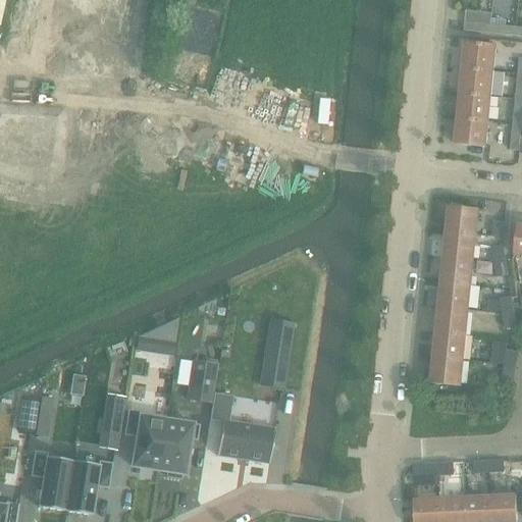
[(467,11),(466,22),(465,31),(490,34),(491,24),(492,14),(467,11)]
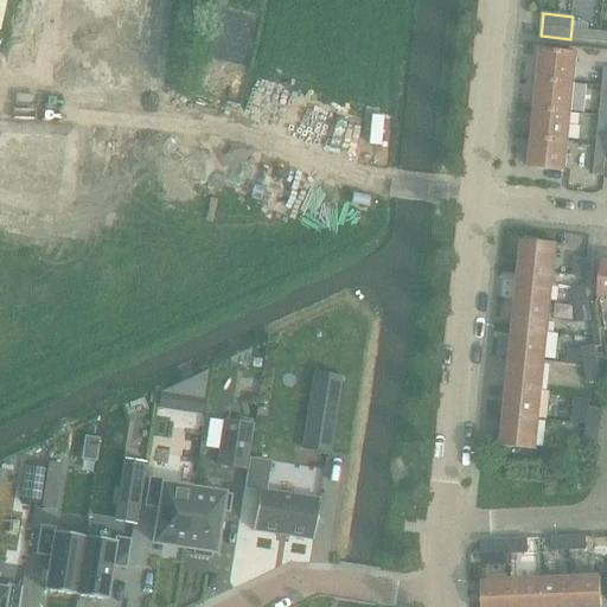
[(572,29),(570,39),(600,42),(601,32),(572,29)]
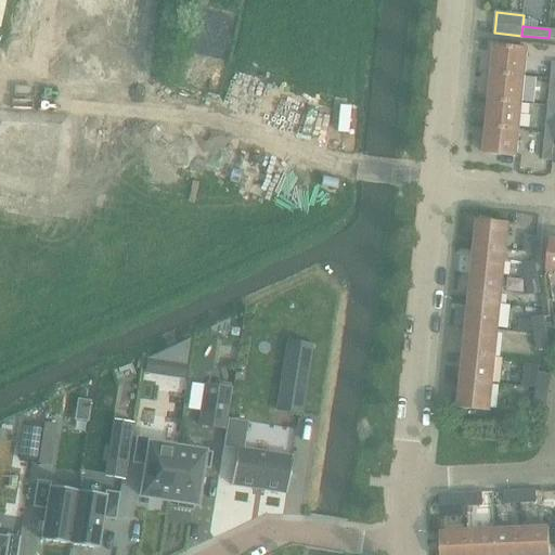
[(493,73),(526,76),(529,49),(497,46),(493,73)]
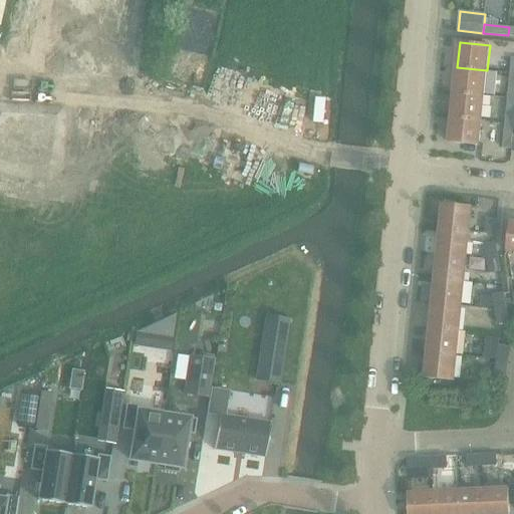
[(454,92),(485,95),(487,70),(457,67),(454,92)]
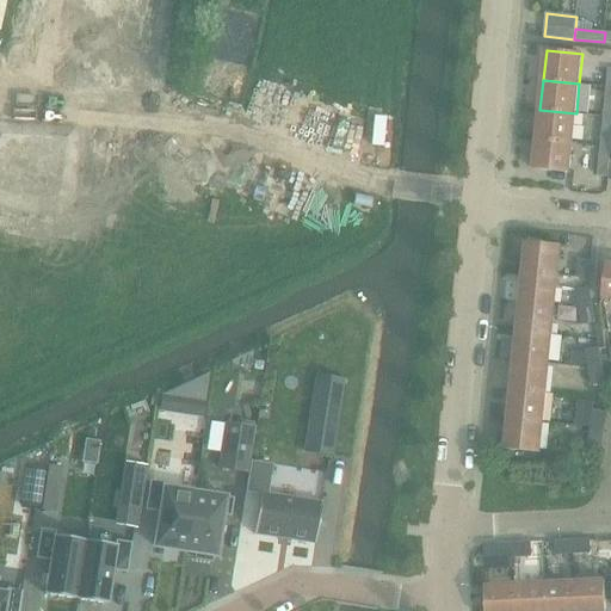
[(537,139),(573,143),(576,113),(539,110),(537,139)]
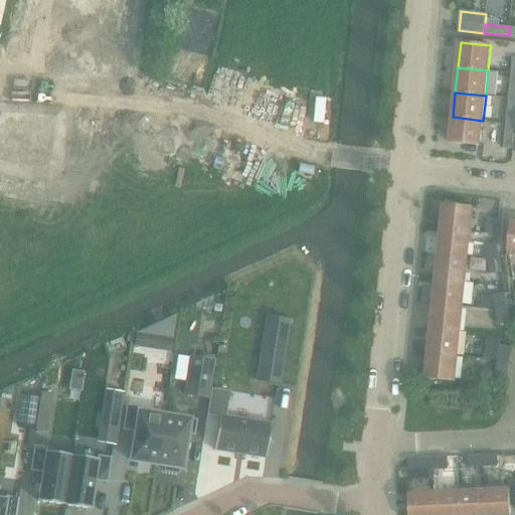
[(514,99),(509,99),(506,123),(514,123),(514,99)]
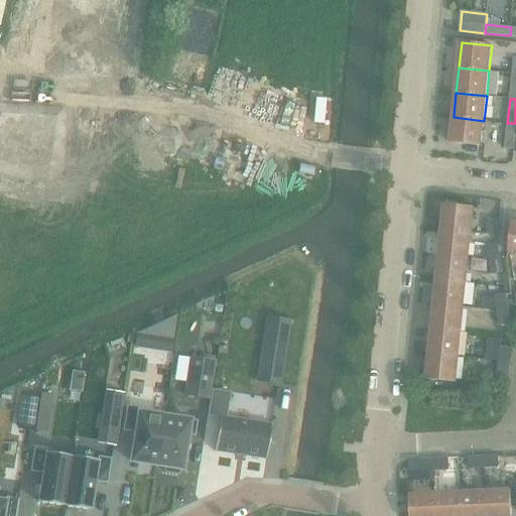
[(484,121),(454,117),(450,143),(481,146),(484,121)]
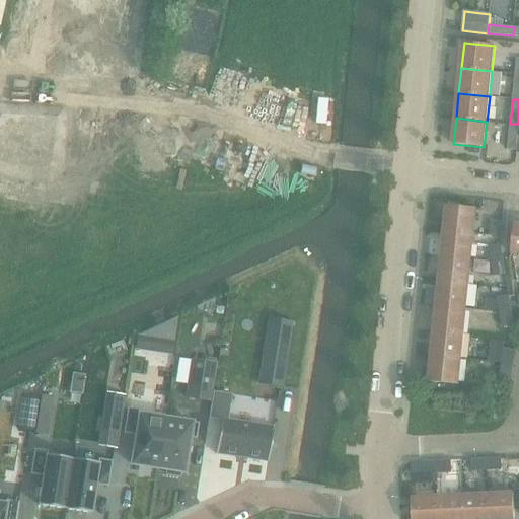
[(518,128),(518,124),(510,124),(508,149),(517,150),(518,128)]
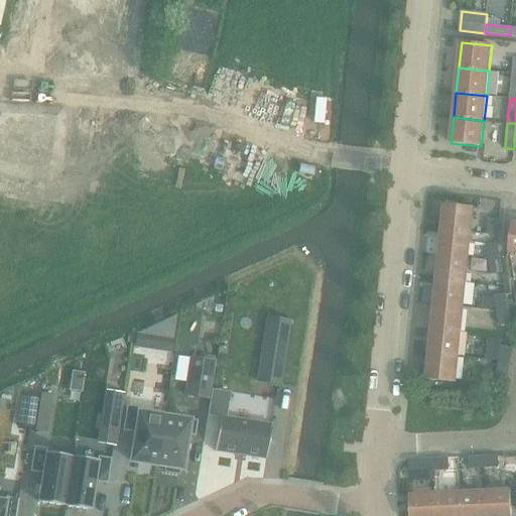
[(472,233),(475,207),(445,204),(442,230),(472,233)]
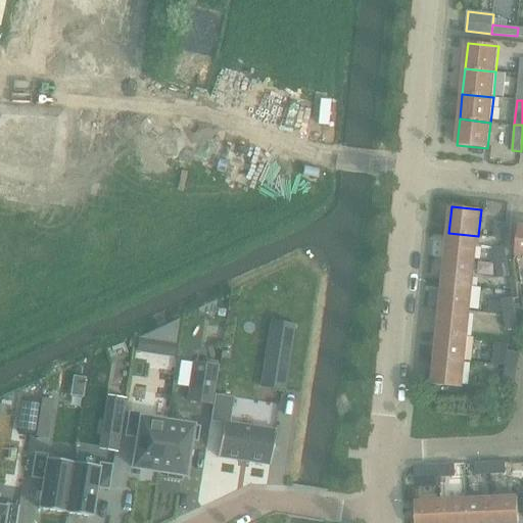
[(505,237),(507,223),(494,221),(493,236),(505,237)]
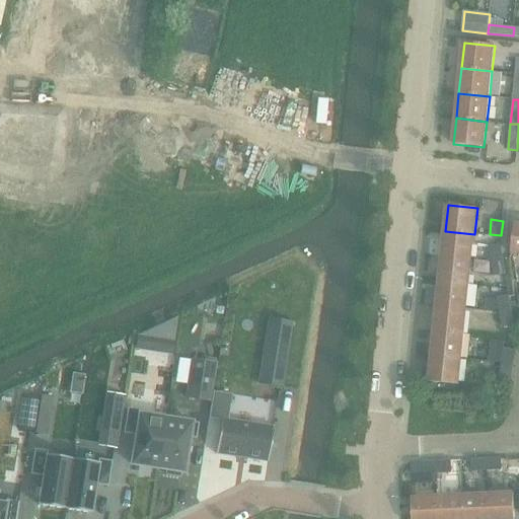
[(471,260),(474,234),(445,231),(443,256),(471,260)]
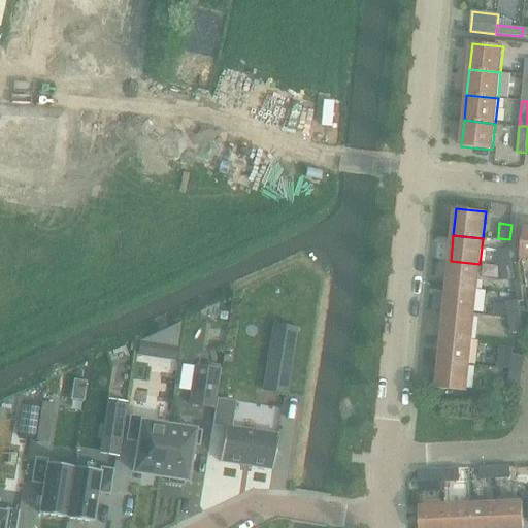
[(496,251),(499,266),(512,264),(509,249),(496,251)]
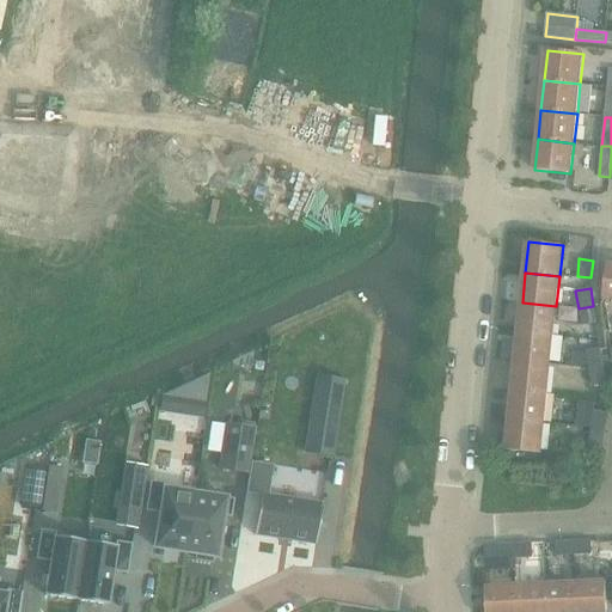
[(554,335),(556,306),(522,303),(519,331),(554,335)]
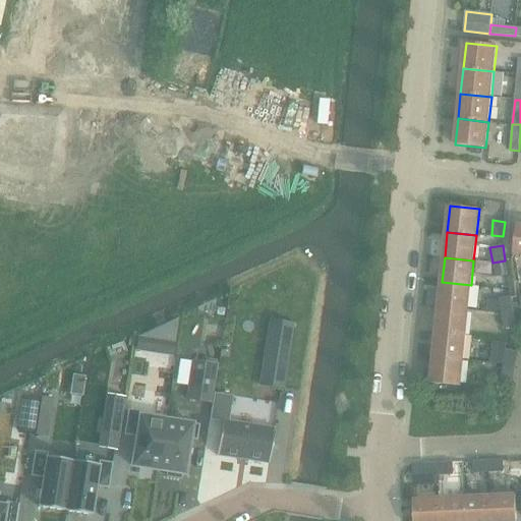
[(508,276),(505,261),(493,263),(495,278),(508,276)]
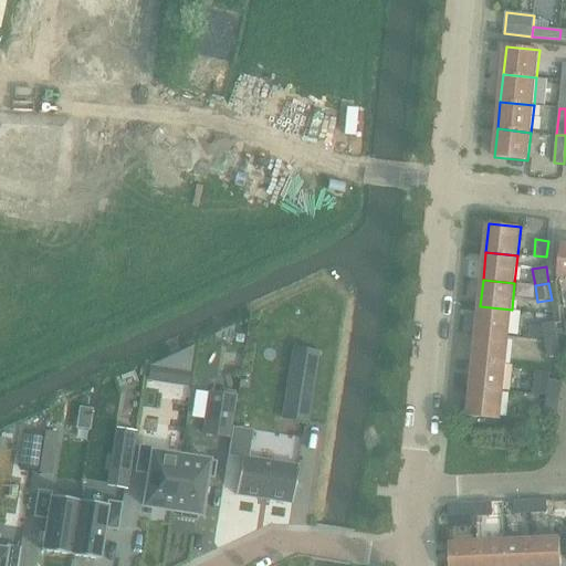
[(509,337),(512,310),(480,306),(478,334),(509,337)]
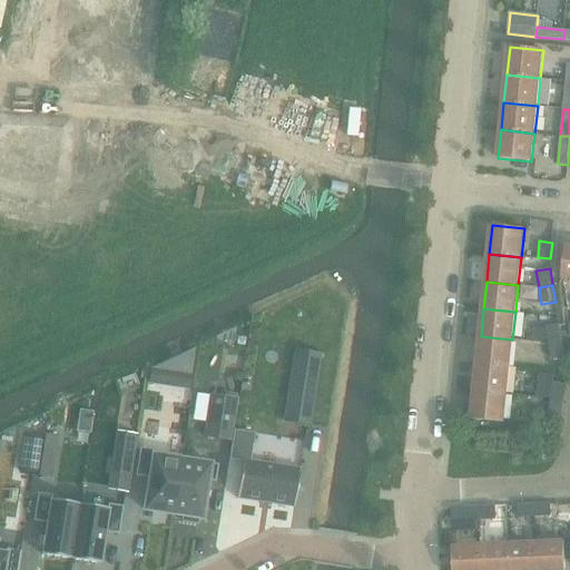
[(546,327),(548,343),(561,341),(559,325),(546,327)]
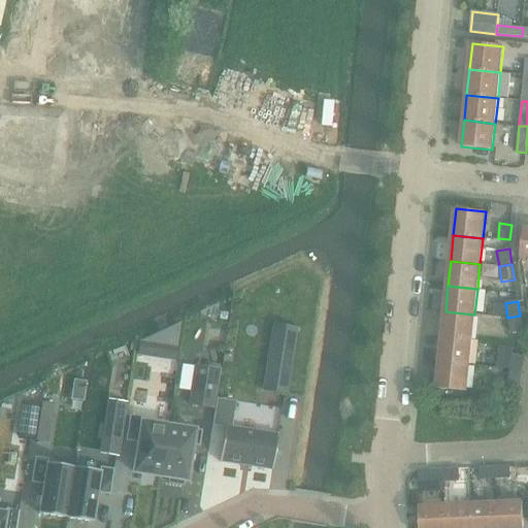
[(472,340),(474,315),(446,311),(442,337),(472,340)]
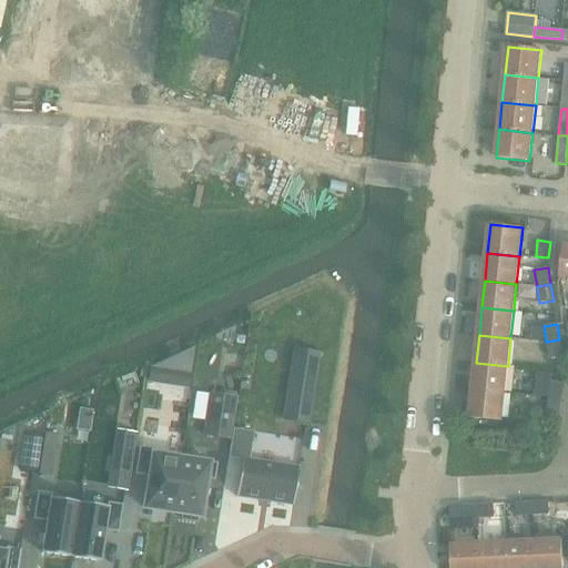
[(548,358),(561,356),(559,340),(546,342),(548,358)]
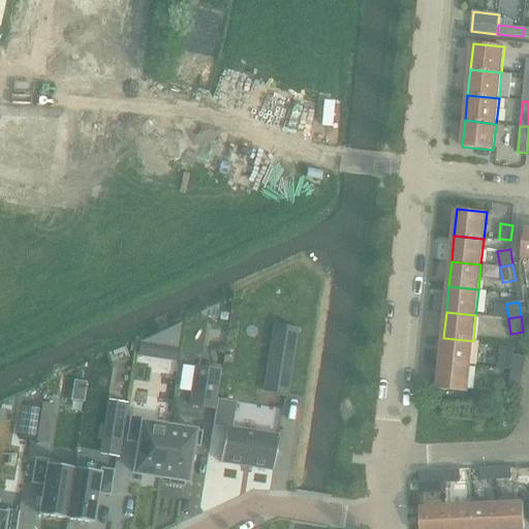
[(180,320),(137,339),(166,344),(163,359),(174,360),(176,345),(180,320)]
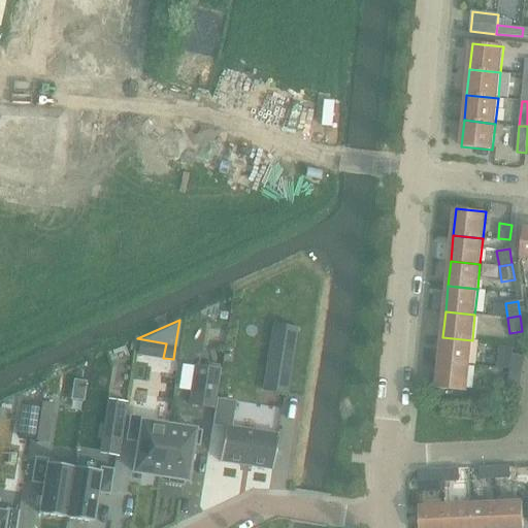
[(276,326),(271,358),(291,361),(296,328),(276,326)]
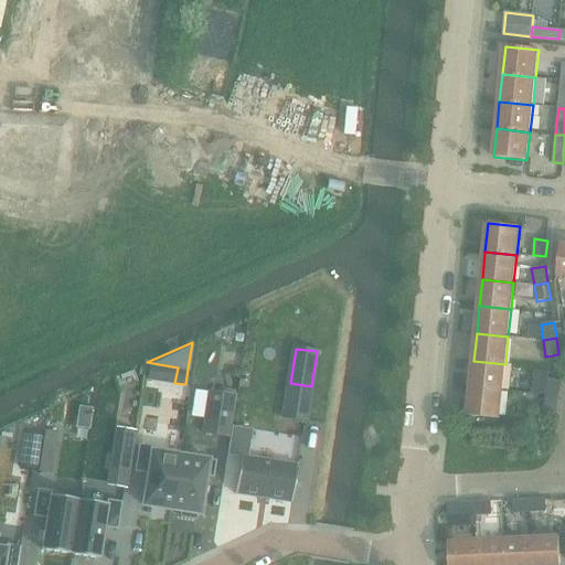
[(502,391),(505,364),(473,361),(470,387),(502,391)]
